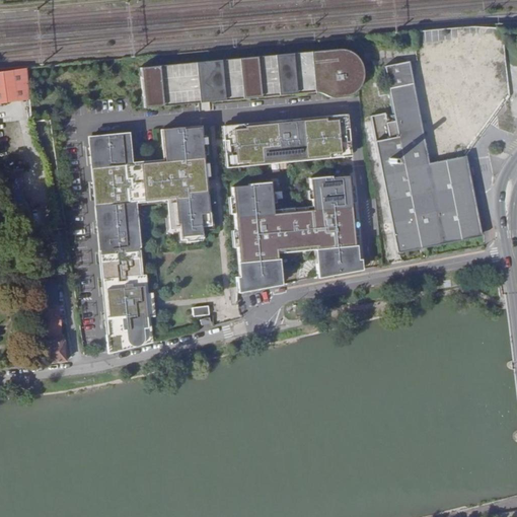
[(419,28),(420,44),(479,40),(484,102),(494,101),(493,89),(495,89),(494,58),(491,58),(490,55),(499,54),(498,24),(419,28)]
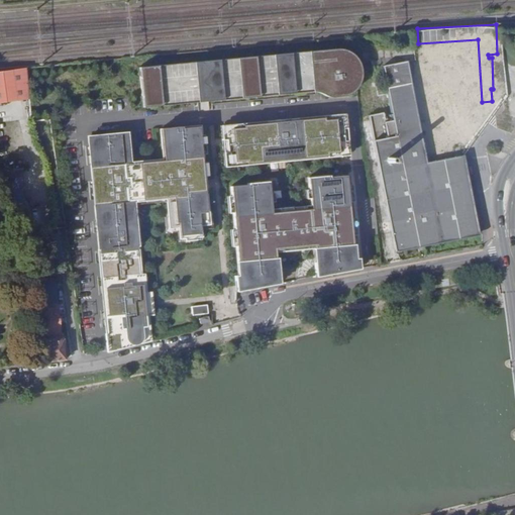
[(347,49),(339,47),(141,67),(144,107),(314,91),(319,92),(328,96),(339,97),(349,94),(356,89),(362,81),(364,72),(362,64),(356,55),(347,49)]
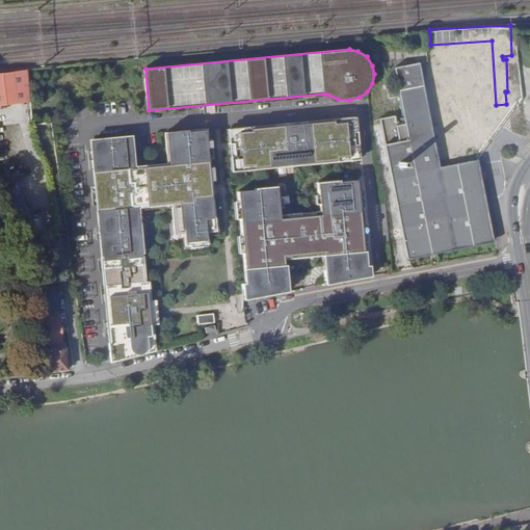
[(386,142),(407,257),(496,240),(479,157),(442,165),(420,56),(394,60),(383,62),(391,100),(401,98),(406,123),(398,124),(396,114),(381,116),(382,121),(386,142)]
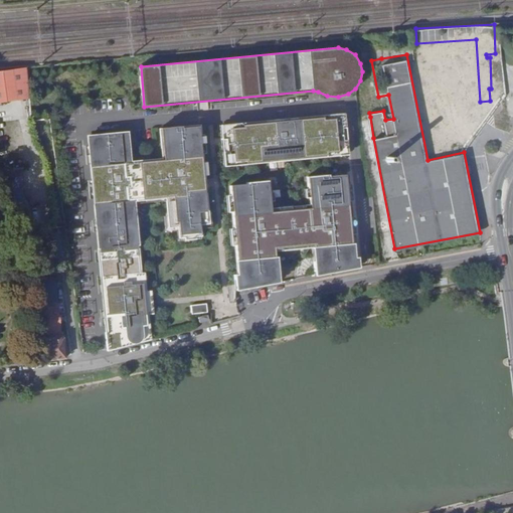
[(440,117),(460,112),(451,64),(431,68),(440,117)]
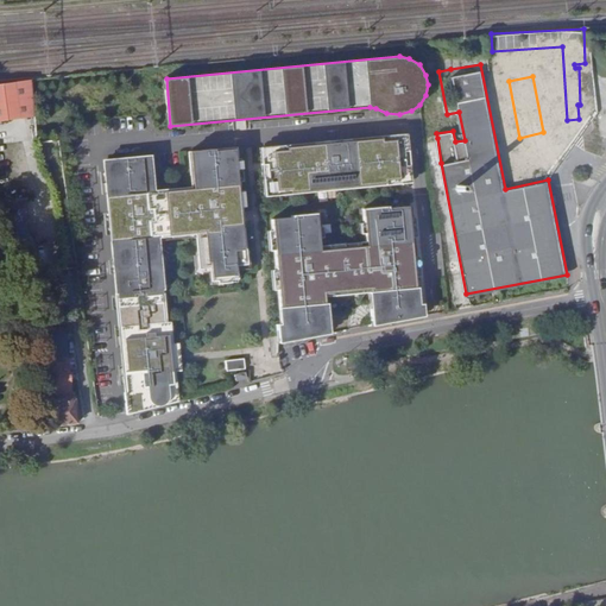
[(35,77),(0,80),(0,118),(37,114),(36,112),(35,77)]
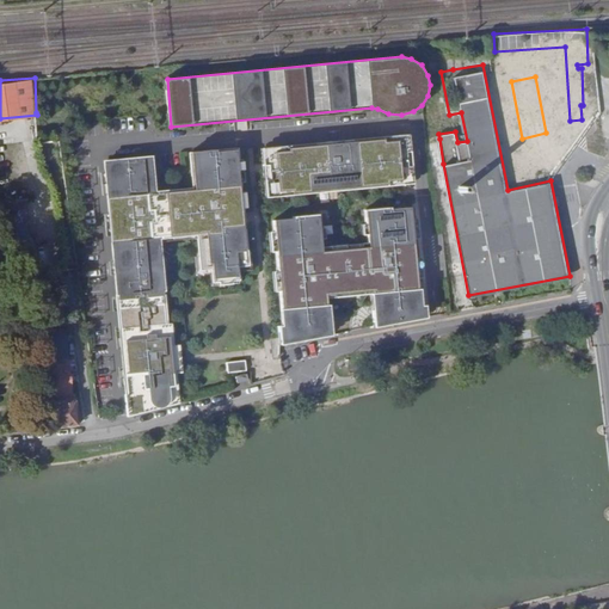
[(278,147),(266,147),(268,165),(269,165),(270,179),(269,179),(271,197),(283,196),(283,194),(399,183),(399,185),(412,184),(411,166),(408,167),(407,153),(408,153),(406,135),(394,136),(394,139),(344,143),(344,141),(325,142),(325,145),(278,149),(278,147)]
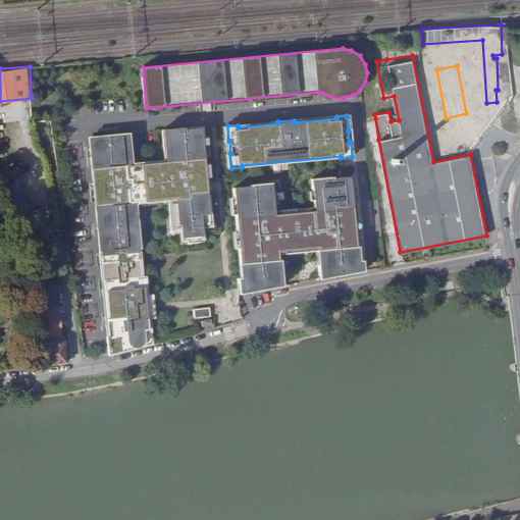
[(108,335),(109,353),(124,350),(123,343),(136,342),(137,348),(151,344),(150,331),(148,332),(147,313),(150,313),(147,278),(143,278),(143,276),(136,201),(170,198),(173,228),(180,227),(182,241),(206,239),(204,225),(211,224),(203,127),(186,128),(185,127),(164,130),(167,162),(133,165),(130,133),(108,135),(108,136),(91,138),(91,146),(110,335),(108,335)]
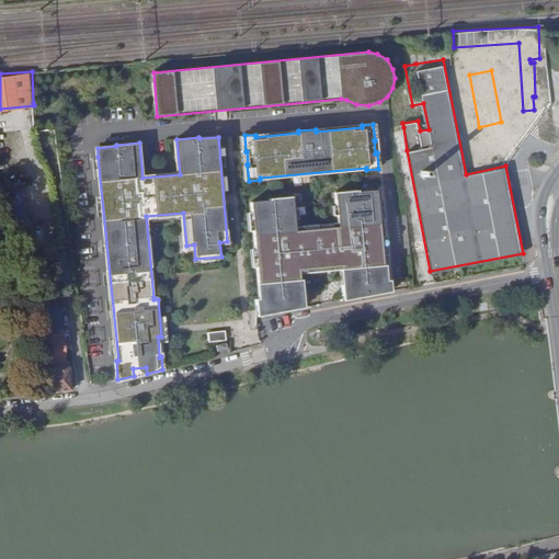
[(346,295),(397,289),(385,184),(338,190),(342,221),(305,226),(300,192),(258,197),(259,207),(253,208),(255,227),(262,226),(270,294),(259,295),(260,311),(315,306),(310,270),(343,266),(346,295)]
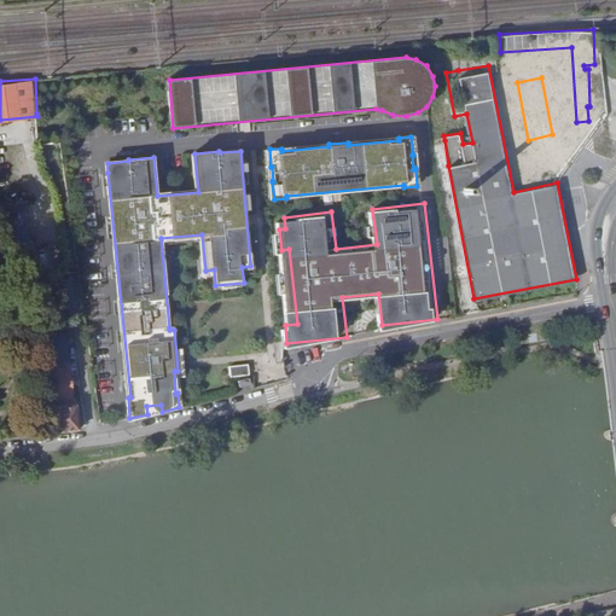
[(176,377),(186,376),(184,348),(178,348),(175,326),(169,327),(169,330),(174,330),(178,371),(174,371),(175,394),(178,393),(176,377)]
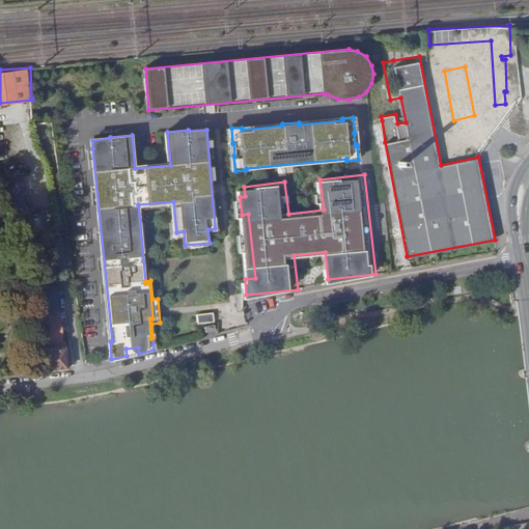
[(46,286),(48,312),(60,311),(58,285),(46,286)]
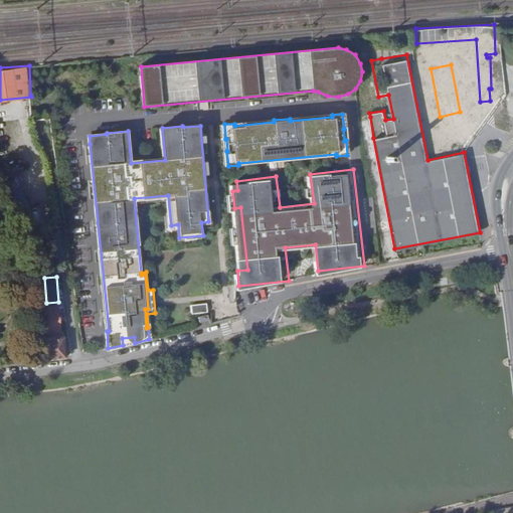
[(208,303),(192,305),(193,313),(209,311),(208,303)]
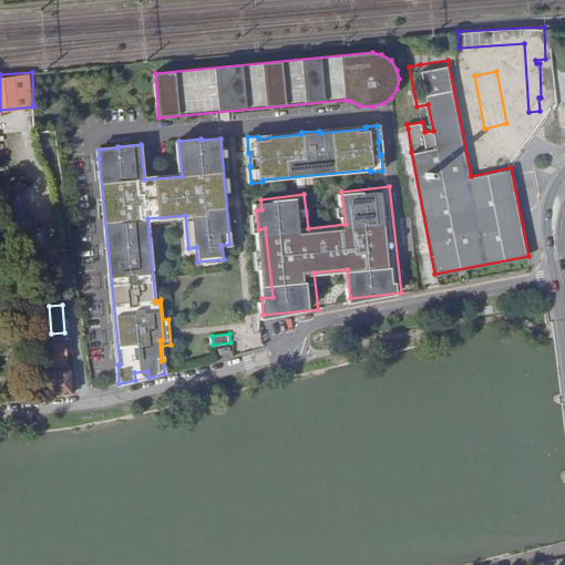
[(51,338),(53,366),(69,366),(67,337),(51,338)]
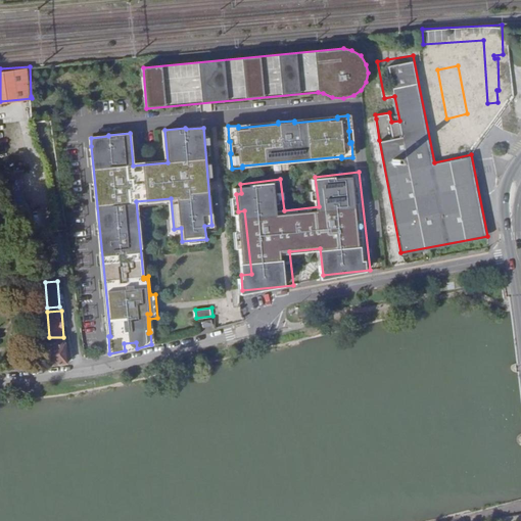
[(49,337),(51,365),(67,363),(65,336),(63,337),(49,337)]
